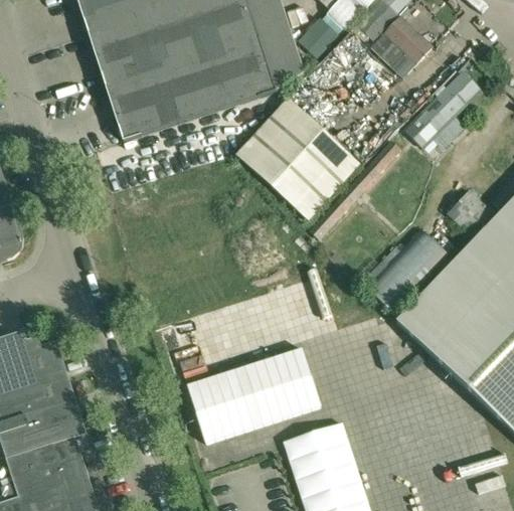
[(75,0),(123,140),(263,95),(275,91),(304,72),(280,0),(75,0)]
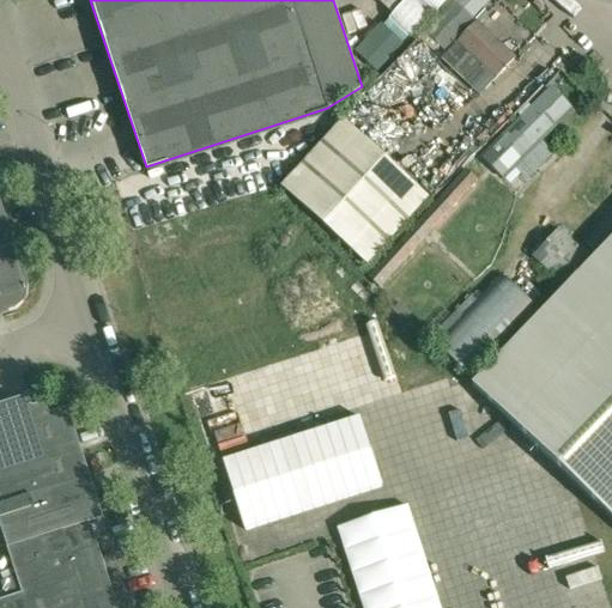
[(447,49),(442,55),(479,90),(513,55),(455,0),(450,0),(418,36),(432,48),(438,42),(447,49)]
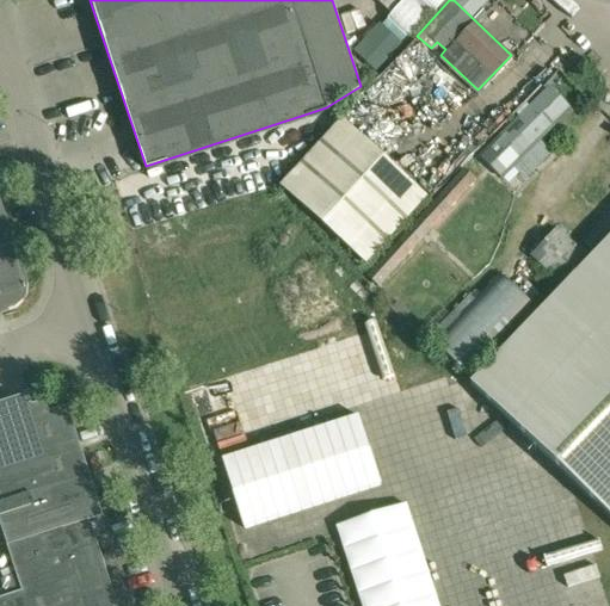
[(570,105),(548,85),(479,153),(499,174),(570,105)]
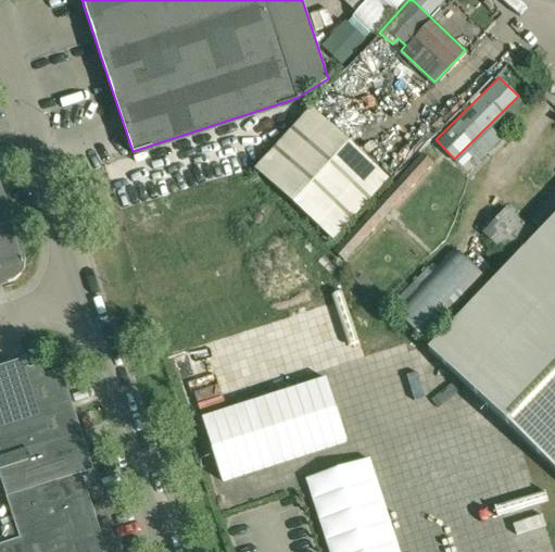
[(388,176),(330,124),(311,105),(310,104),(254,166),(276,186),(278,187),(303,211),(332,237),(388,176)]
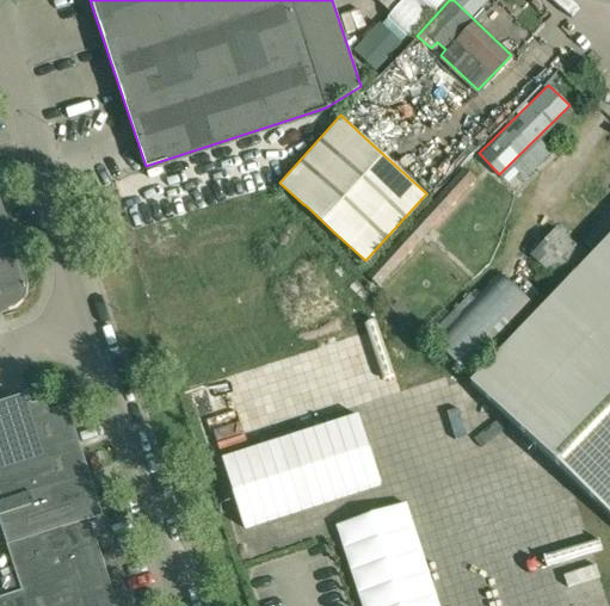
[(475,177),(462,165),(365,272),(379,284),(475,177)]
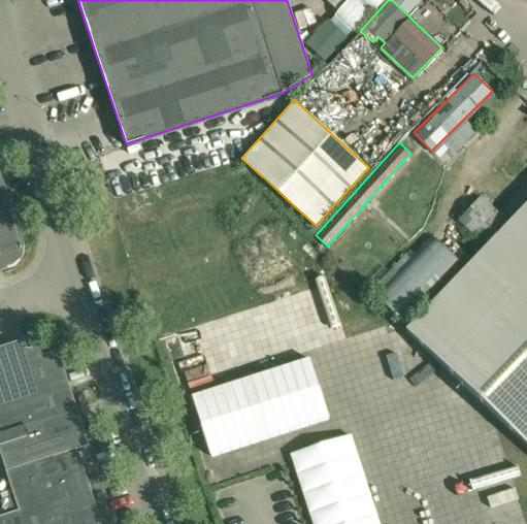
[(0,266),(12,262),(19,258),(22,251),(23,241),(0,171),(0,266)]
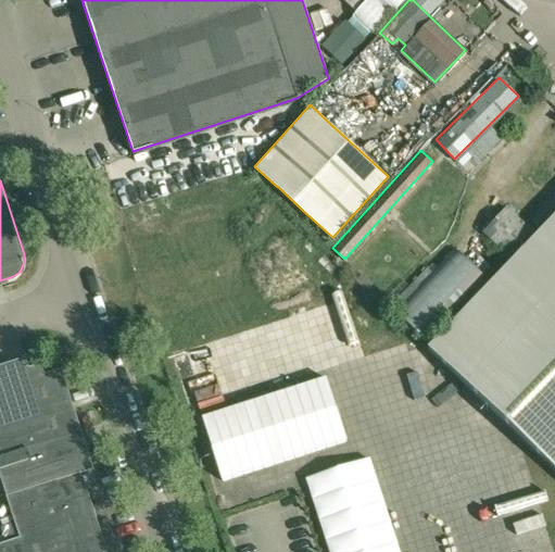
[(481,229),(511,259),(535,233),(506,204),(481,229)]
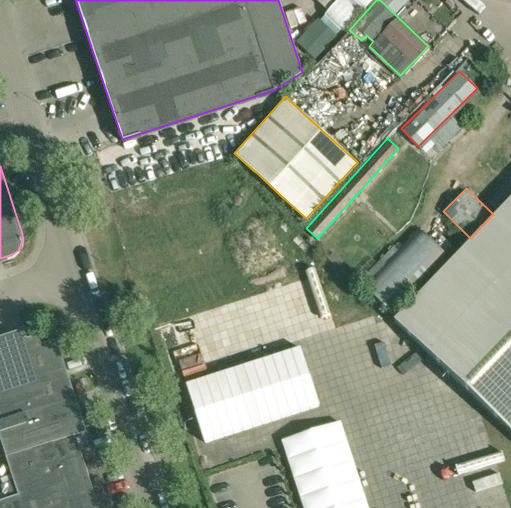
[(510,194),(493,214),(470,238),(393,318),(510,431),(510,194)]
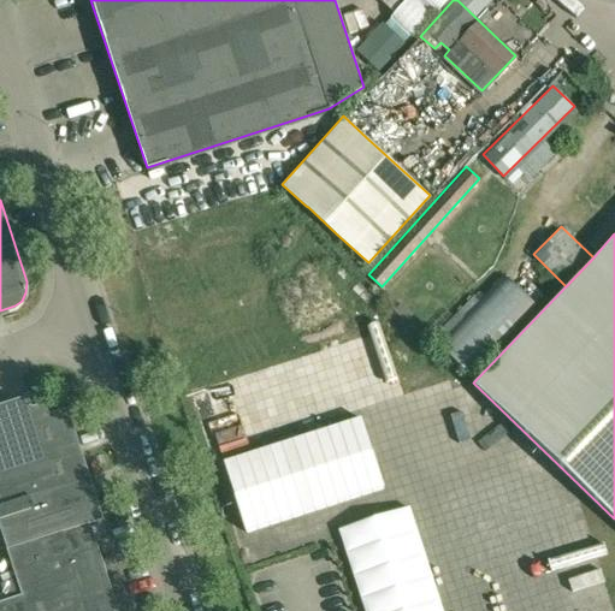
[(447,307),(425,328),(475,380),(510,343),(542,310),(503,272),(461,312),(457,309),(453,314),(447,307)]
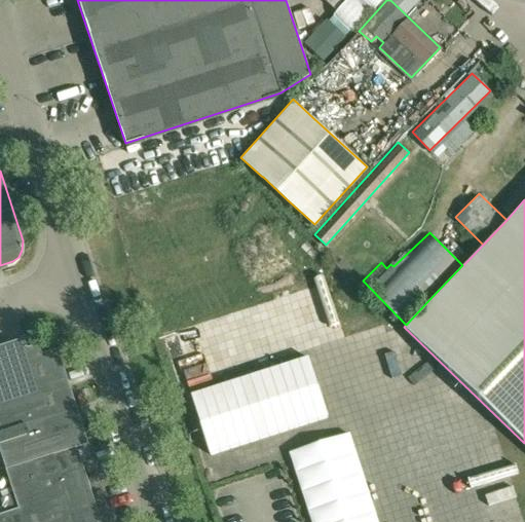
[(80,418),(75,404),(68,381),(63,366),(60,357),(54,359),(51,348),(41,351),(38,342),(27,345),(24,336),(0,343),(0,450),(5,468),(76,445),(87,441),(86,439),(80,418)]
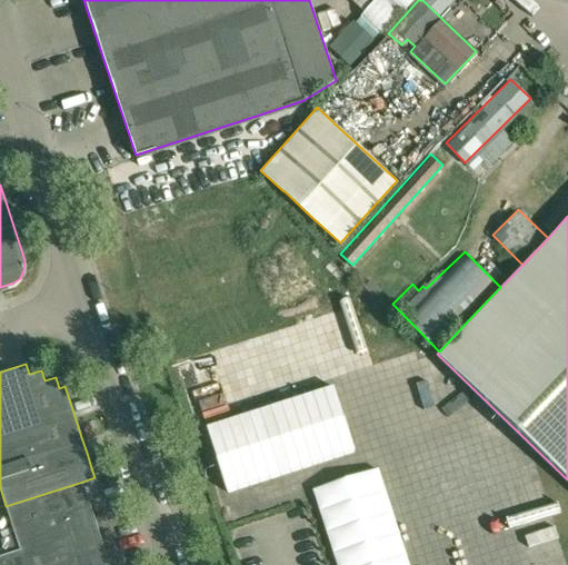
[(320,417),(338,464),(362,455),(345,407),(320,417)]
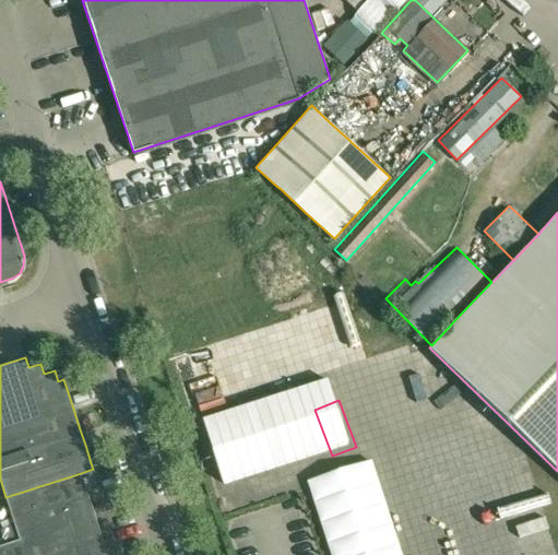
[(107,554),(87,495),(81,473),(6,497),(19,538),(0,544),(0,554),(107,554)]
